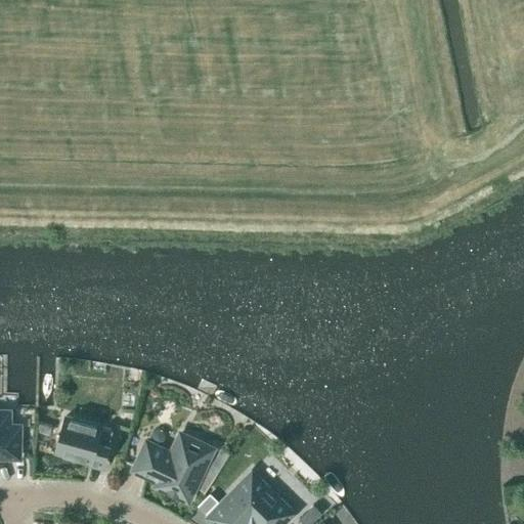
[(7,425),(7,410),(0,410),(0,457),(17,457),(18,425),(7,425)]
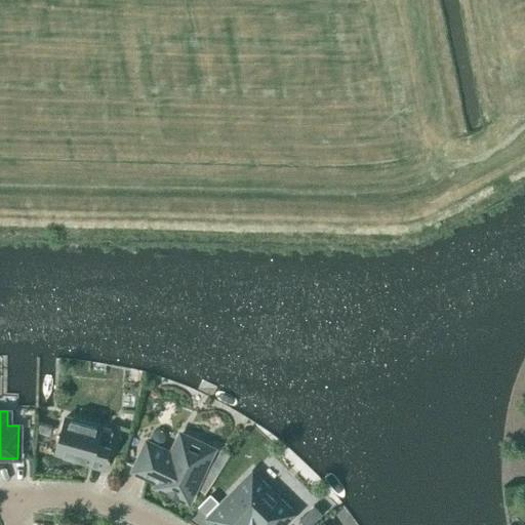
[(103,466),(113,430),(103,427),(104,425),(67,414),(55,452),(103,466)]
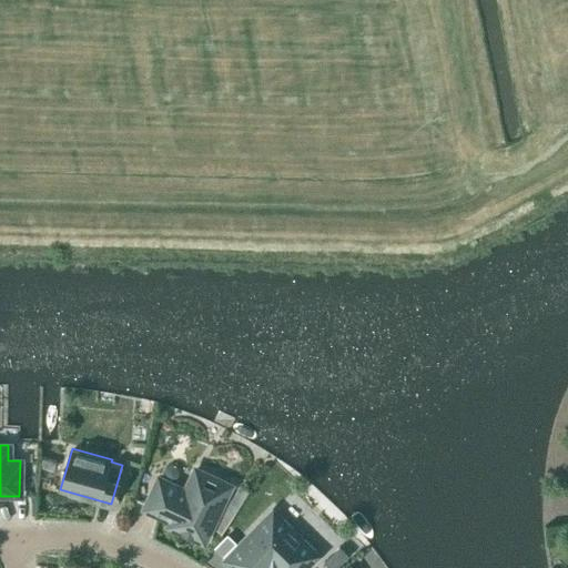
[(212,524),(230,486),(200,473),(190,494),(159,479),(145,508),(172,520),(170,526),(203,541),(205,537),(209,538),(215,525),(212,524)]
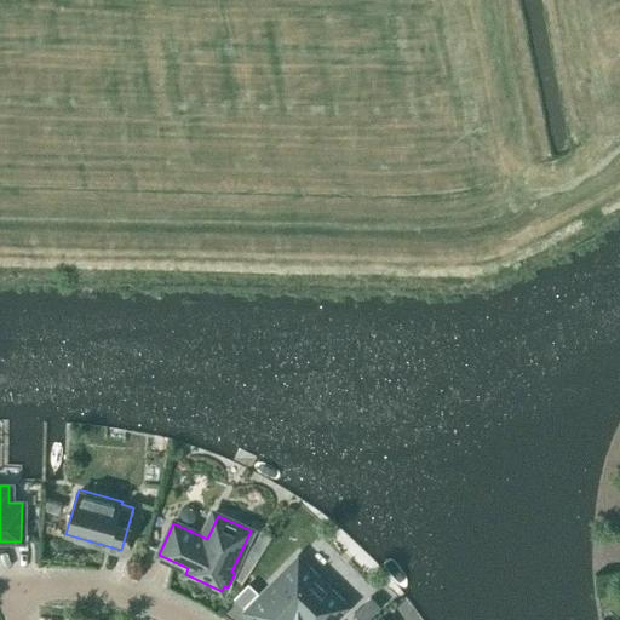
[(332,619),(345,606),(298,560),(260,597),(247,612),(256,619),(332,619)]
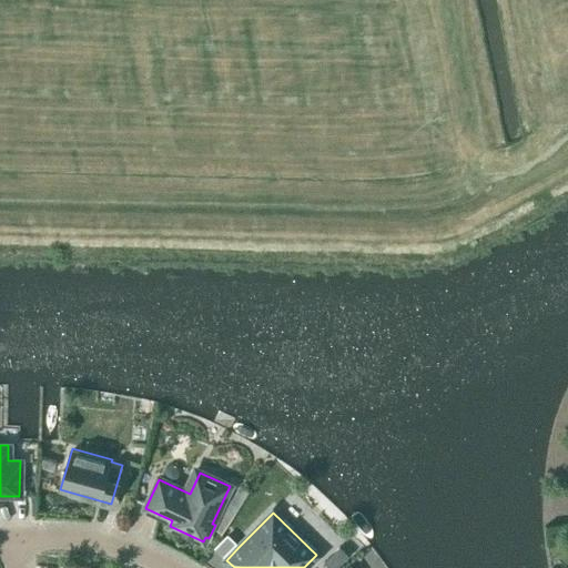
[(229,537),(216,550),(226,560),(239,547),(229,537)]
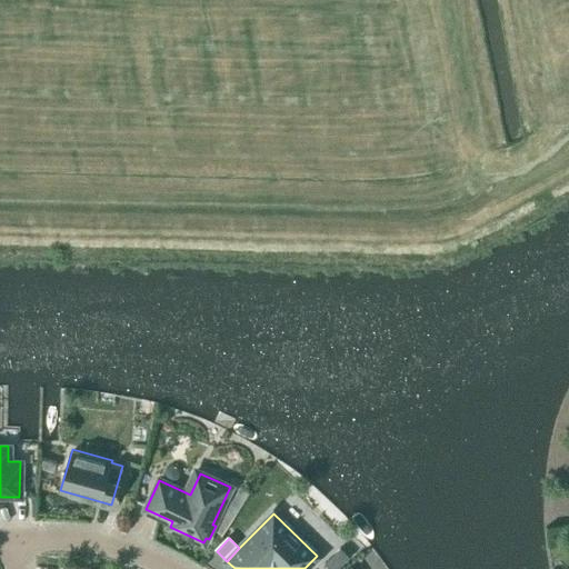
All buildings are outlined.
